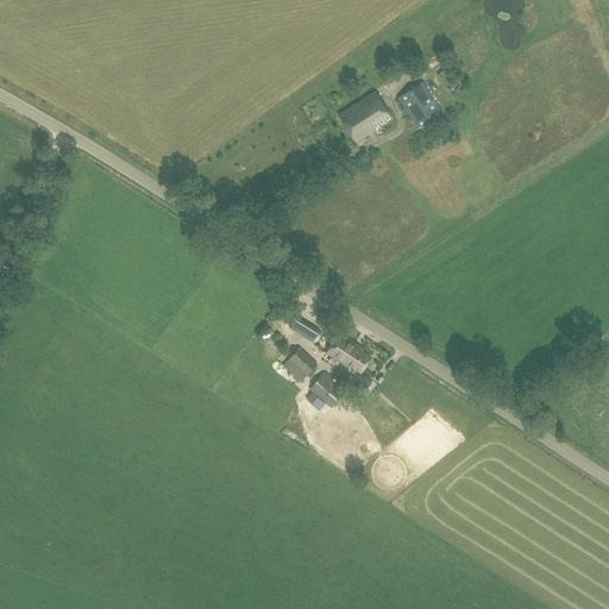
[(443,111),(424,82),(399,99),(418,127),(443,111)]
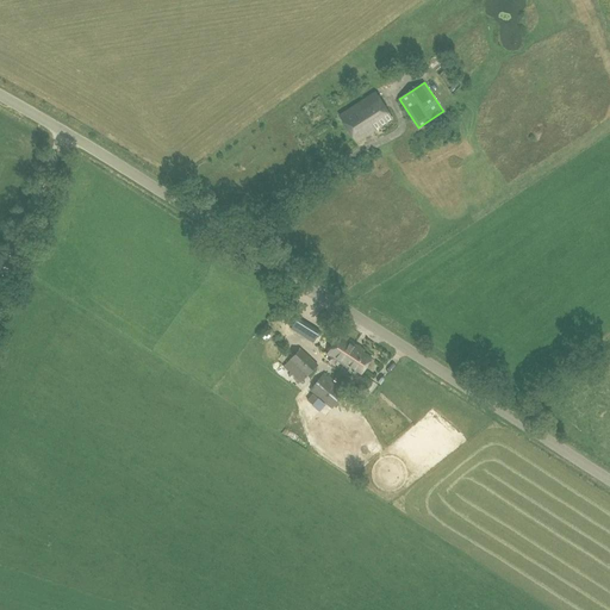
[(341,114),(358,141),(392,118),(375,92),(341,114)]
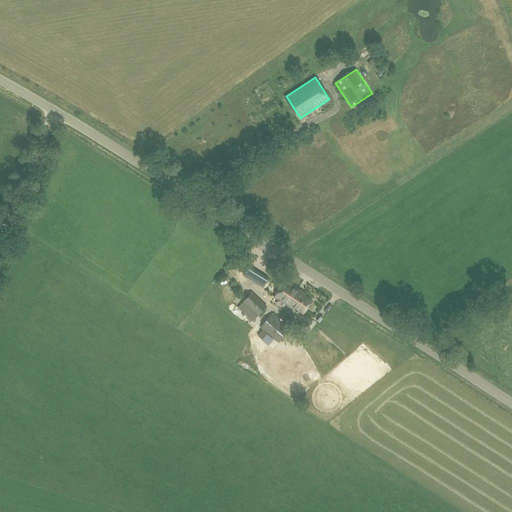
[(251,266),(245,275),(264,286),(269,277),(251,266)]
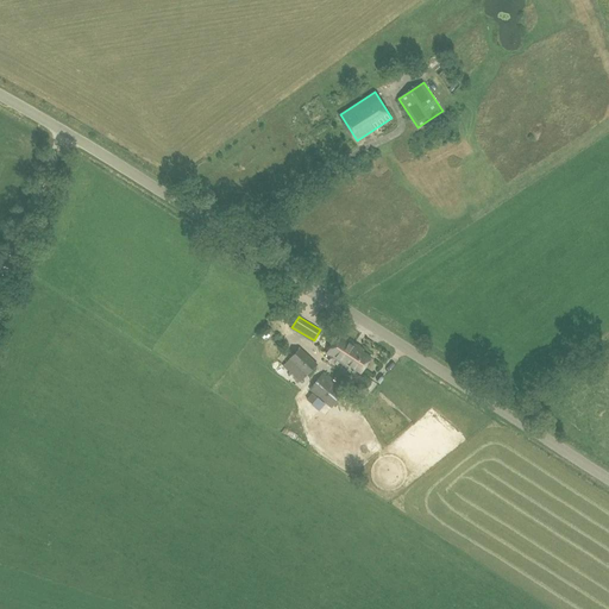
[(325,353),(341,364),(351,350),(350,350),(353,343),(338,333),(325,353)]
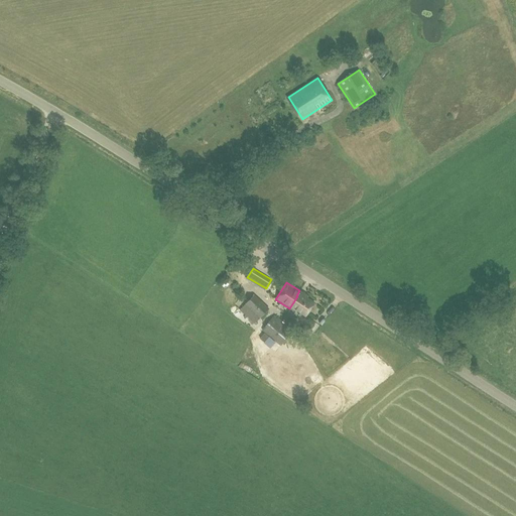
[(292,308),(304,316),(313,302),(306,297),(307,296),(299,290),(296,296),(297,296),(289,308),(291,309),(292,308)]
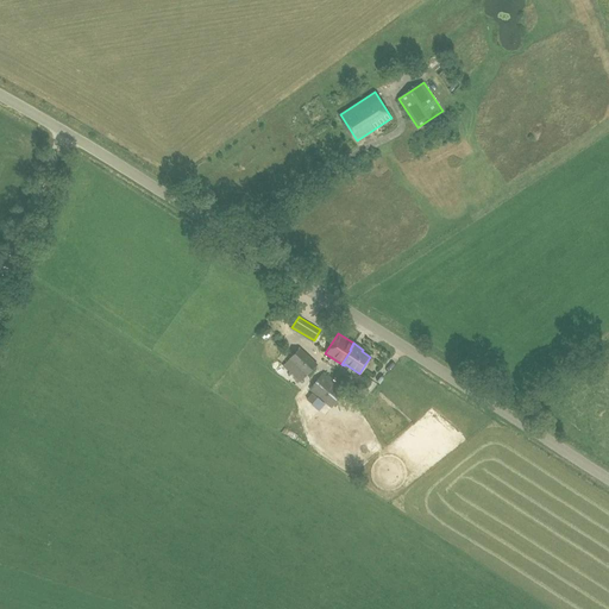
[(316,364),(300,349),(284,365),(301,381),(316,364)]
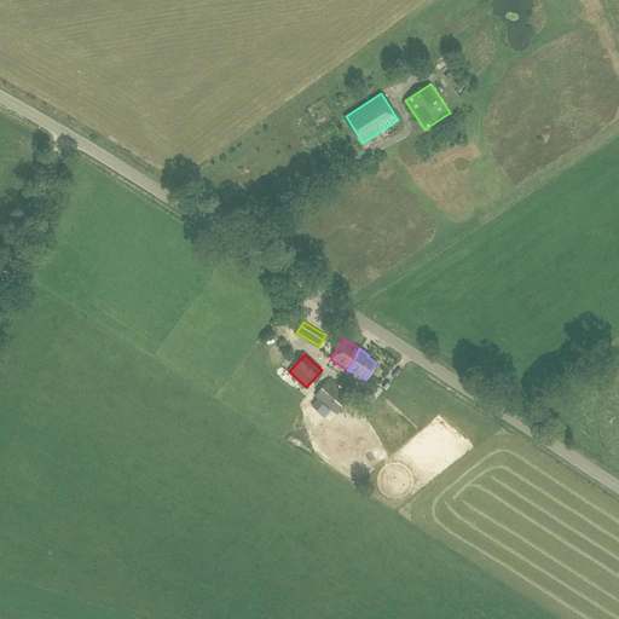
[(336,414),(350,398),(327,380),(314,395),(336,414)]
